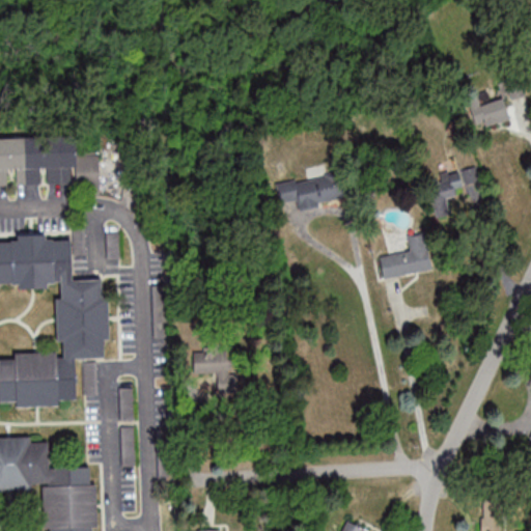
[(77,137),(0,137),(0,185),(101,186),(101,152),(77,152),(77,137)]
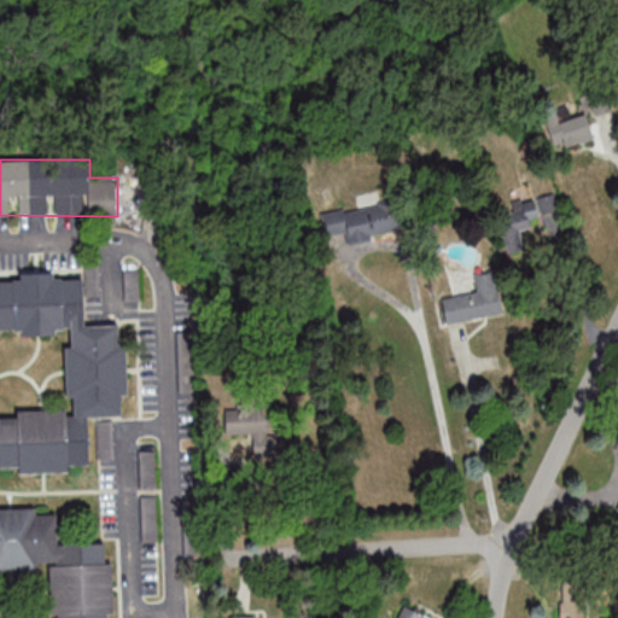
[(548,209),(557,204),(553,196),(543,200),(548,209)]
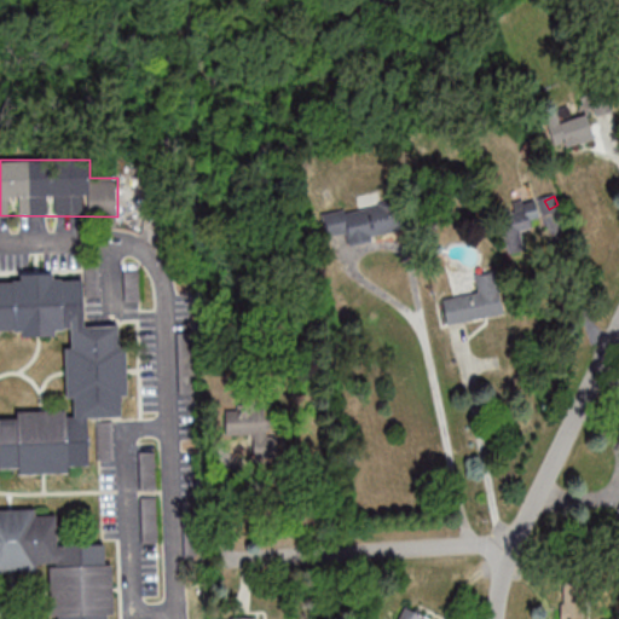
[(498,208),(508,253),(525,249),(521,231),(532,229),(530,220),(538,218),(534,200),(498,208)]
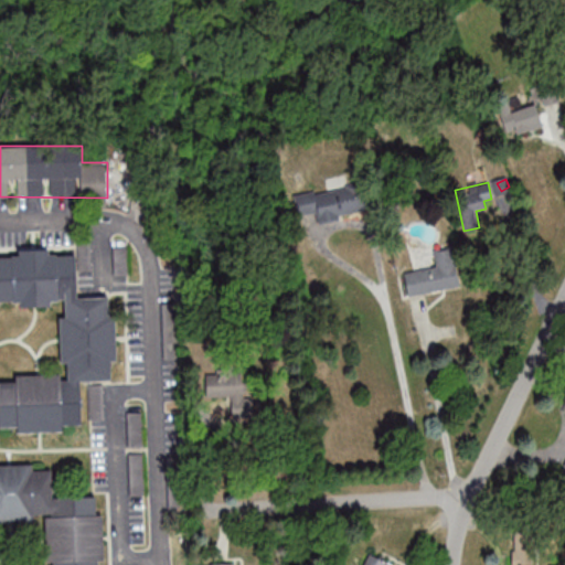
[(359,184),(297,198),(301,216),(316,213),(318,222),(364,213),(359,184)]
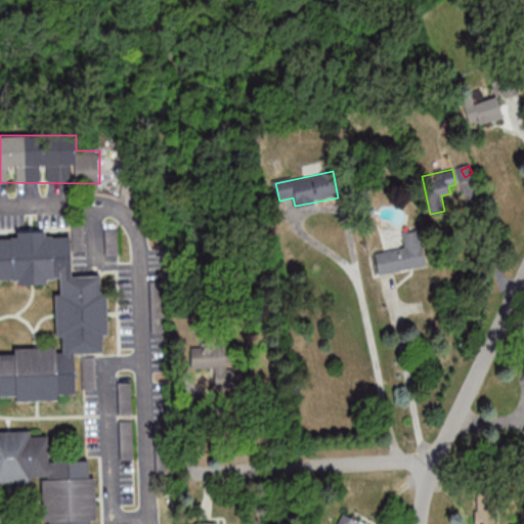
[(375,252),(379,274),(427,266),(421,229),(401,232),(404,248),(375,252)]
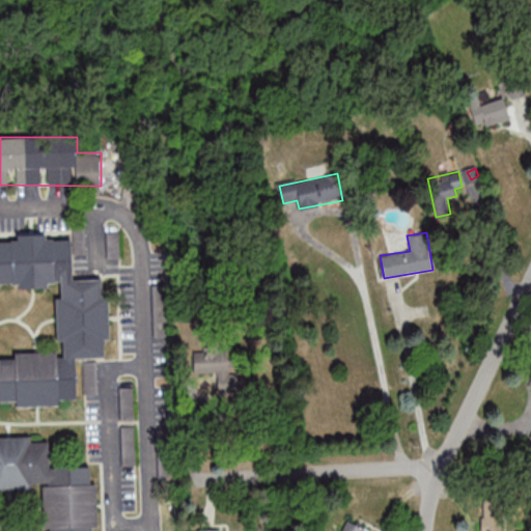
[(0,358),(14,358),(14,353),(56,351),(56,357),(62,357),(62,340),(56,340),(54,299),(61,298),(60,279),(53,280),(53,282),(46,282),(46,286),(19,287),(19,283),(0,283),(0,242),(19,242),(18,235),(45,234),(45,241),(70,240),(71,280),(101,279),(102,297),(107,297),(109,339),(103,339),(104,357),(75,358),(76,399),(58,400),(58,406),(15,407),(15,401),(0,401),(0,358)]
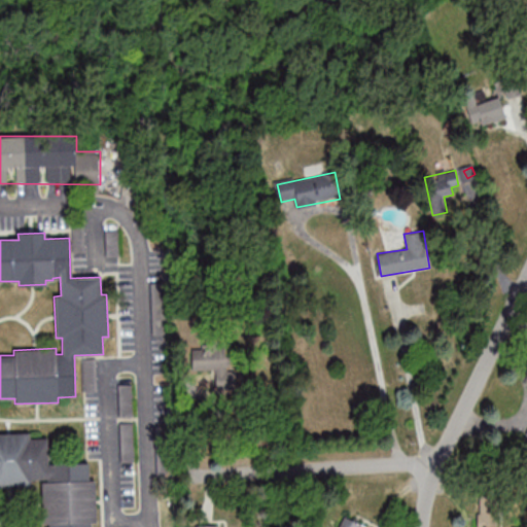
[(191,347),(191,369),(224,369),(224,347),(191,347)]
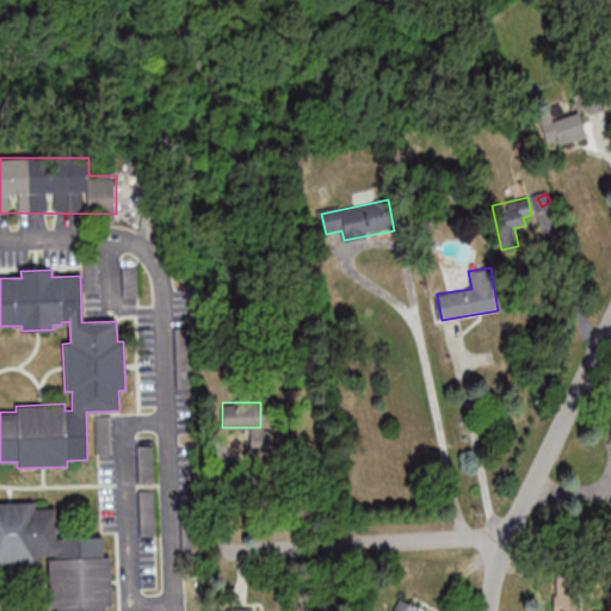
[(109,610),(109,608),(115,608),(113,557),(106,557),(106,537),(56,538),(56,508),(36,508),(35,503),(0,503),(0,562),(49,562),(50,609),(57,608),(56,610),(109,610)]
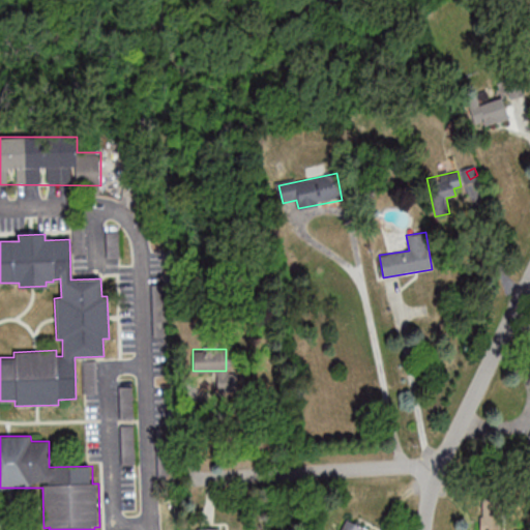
[(480,503),(480,529),(500,529),(500,503),(480,503)]
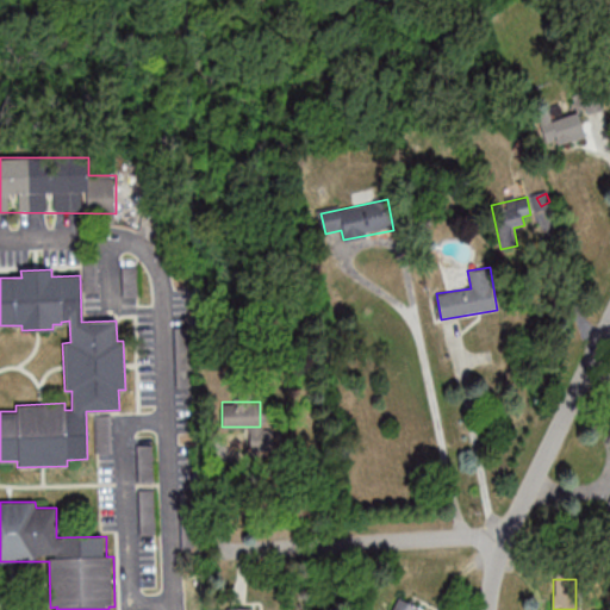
[(421,609),(423,608),(403,597),(394,609),(421,609)]
